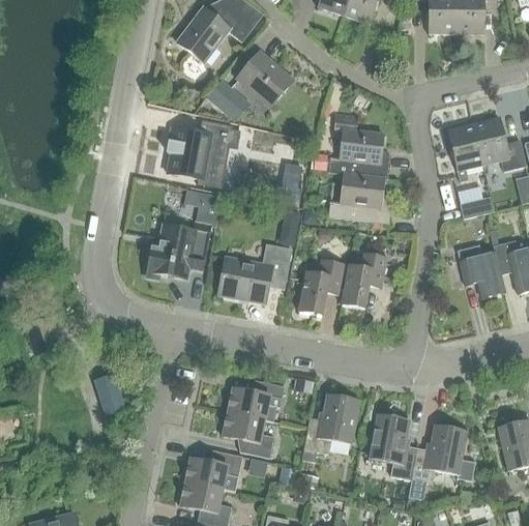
[(318,0),(317,5),(343,13),(348,0),(318,0)]
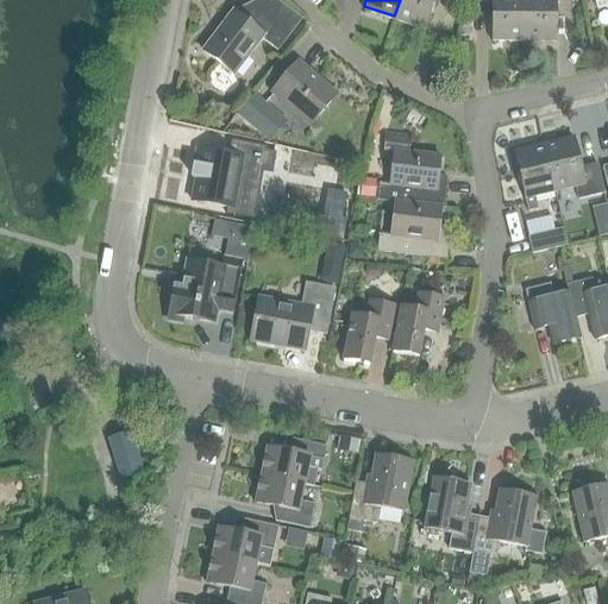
[(400,0),(394,16),(425,26),(433,0),(400,0)]
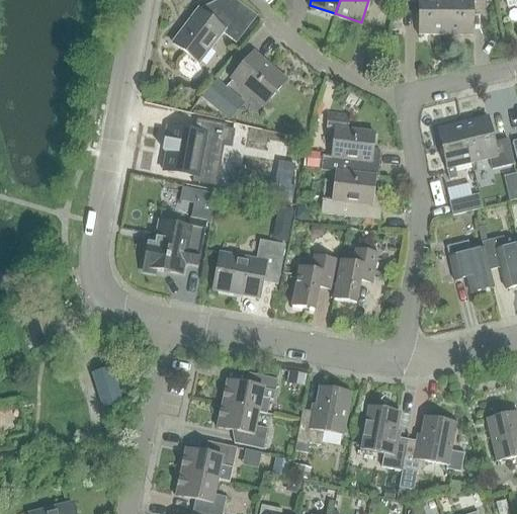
[(445,31),(445,0),(418,0),(418,31),(445,31)]
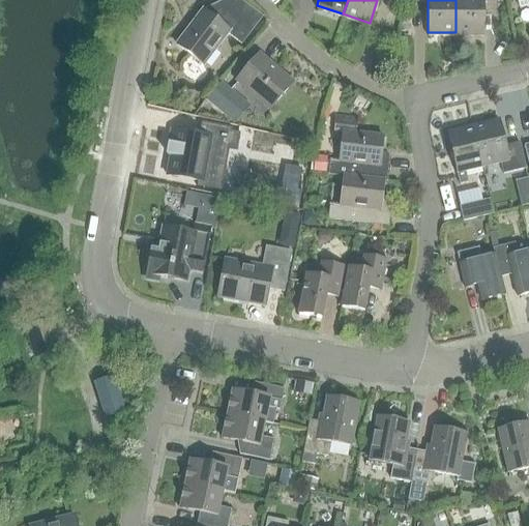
[(456,0),(456,32),(483,32),(483,0),(456,0)]
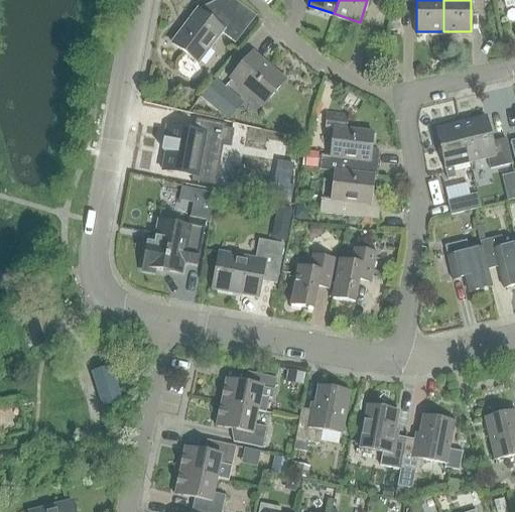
[(235,39),(246,25),(216,2),(207,13),(198,7),(172,40),(198,60),(221,29),(235,39)]
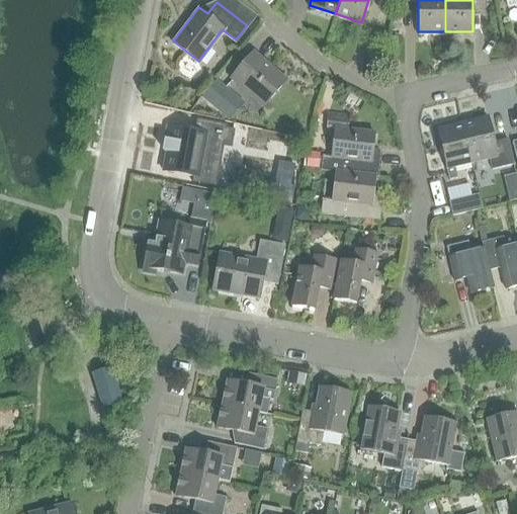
[(261,103),(285,76),(255,50),(232,77),(261,103)]
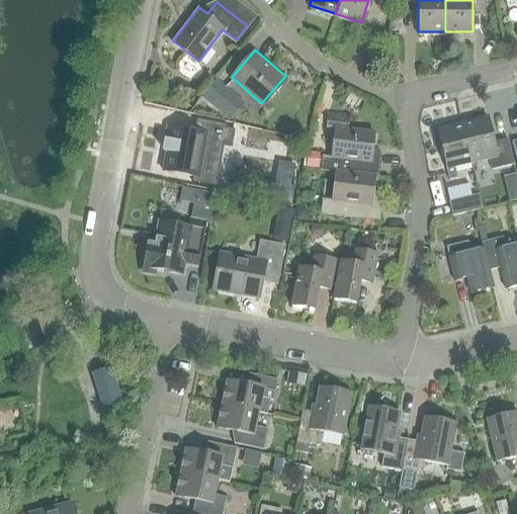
[(217,76),(201,95),(219,109),(234,91),(217,76)]
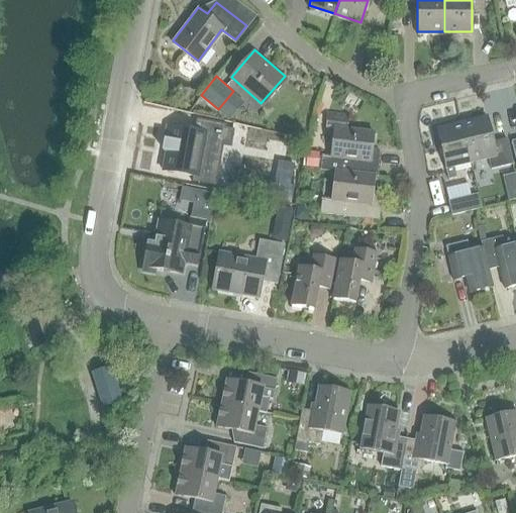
[(325,124),(333,126),(330,154),(321,152),(319,167),(334,169),(374,173),(378,174),(381,149),(371,148),(373,129),(346,126),(348,112),(327,110),(325,124)]
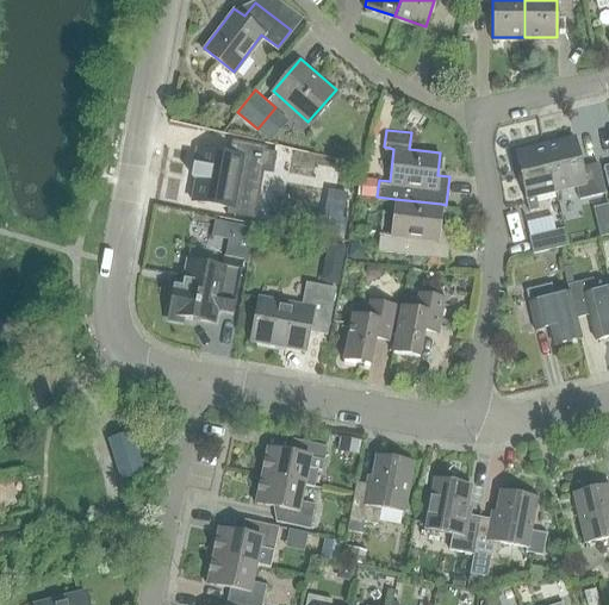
[(545,141),(555,187),(576,182),(579,195),(604,189),(597,160),(580,163),(575,133),(545,141)]
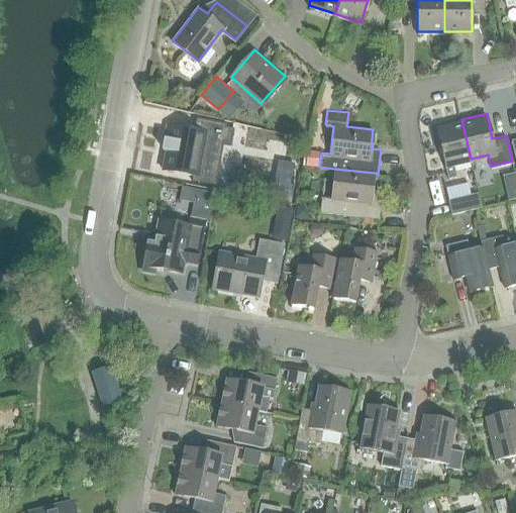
[(167,149),(164,168),(193,174),(192,179),(213,183),(221,140),(231,142),(234,126),(225,125),(226,122),(197,116),(195,128),(168,123),(165,139),(169,139),(167,149)]
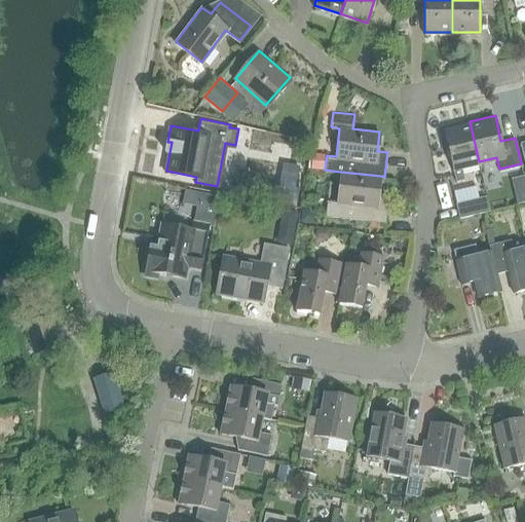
[(460,165),(479,161),(470,121),(444,127),(455,180),(463,177),(460,165)]
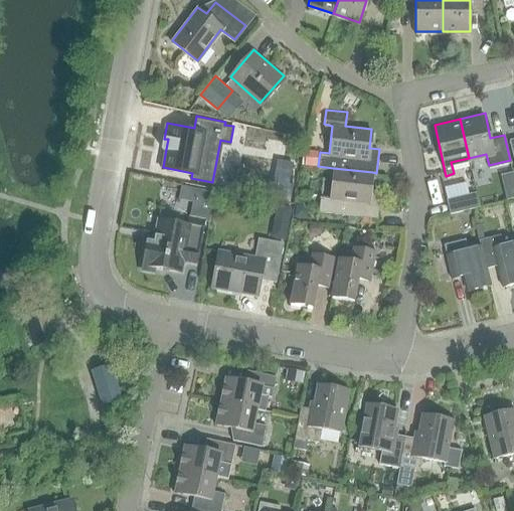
[(305,151),(304,160),(316,162),(317,152),(305,151)]
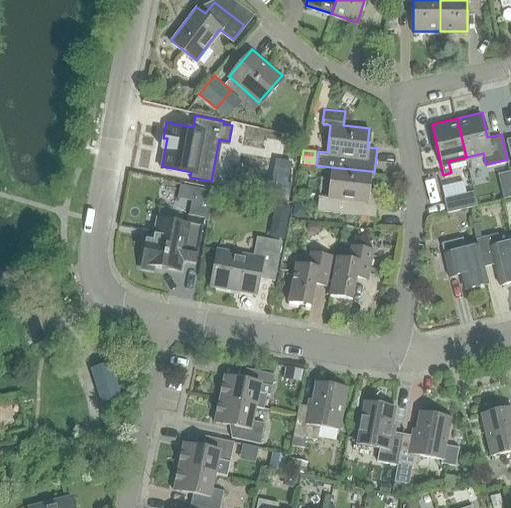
[(262,179),(259,193),(288,199),(292,180),(288,180),(291,161),(277,158),(272,181),(262,179)]
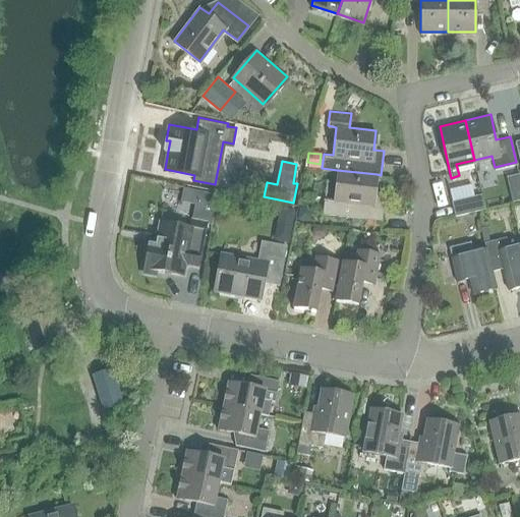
[(377,174),(337,170),(334,197),(325,196),(323,212),(352,216),(360,216),(382,219),(384,194),(374,193),(377,174)]
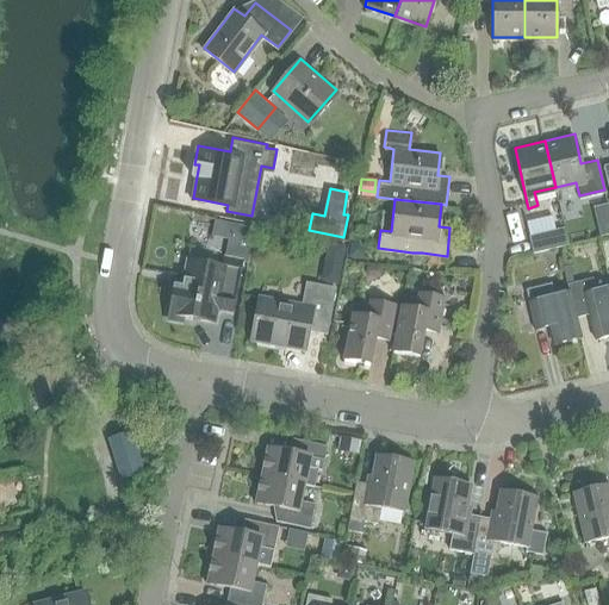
[(228,234),(224,251),(243,255),(243,257),(247,257),(254,220),(231,216),(228,234)]
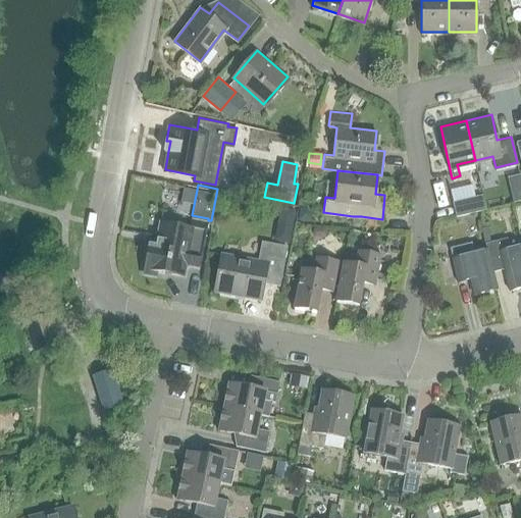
[(481,207),(478,195),(477,193),(452,199),(455,213),(481,207)]
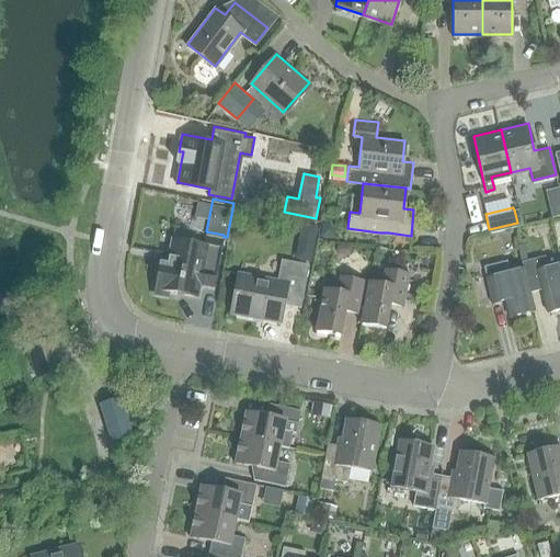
[(300,218),(296,243),(311,246),(316,222),(300,218)]
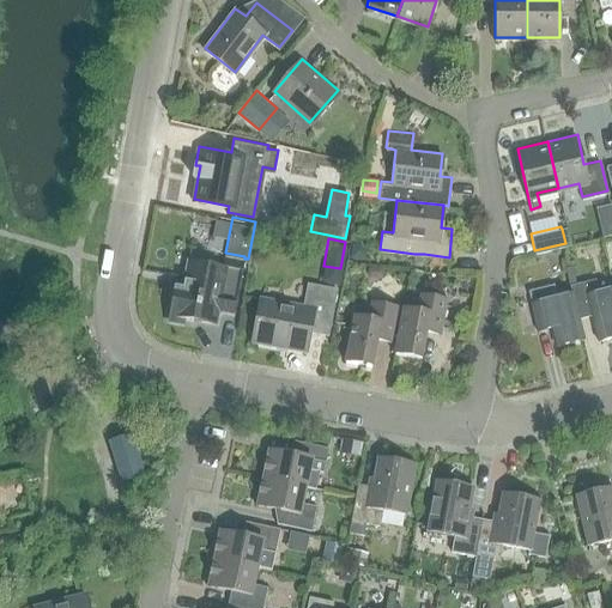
[(351,241),(349,256),(365,257),(365,248),(359,241),(351,241)]
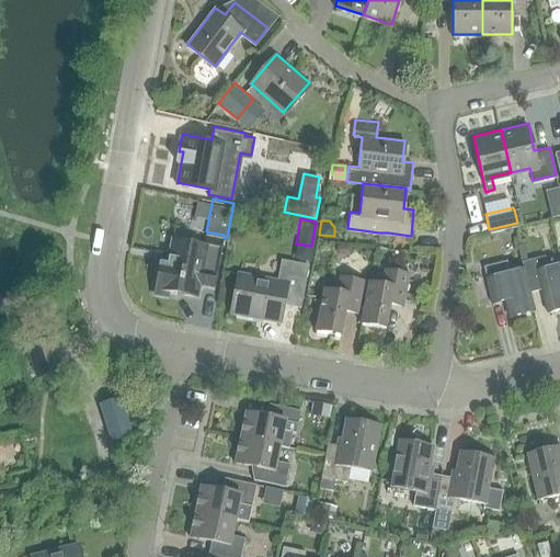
[(214,286),(224,237),(209,235),(207,242),(191,239),(190,240),(172,237),(168,261),(161,260),(156,288),(176,292),(176,291),(191,294),(193,283),(214,286)]
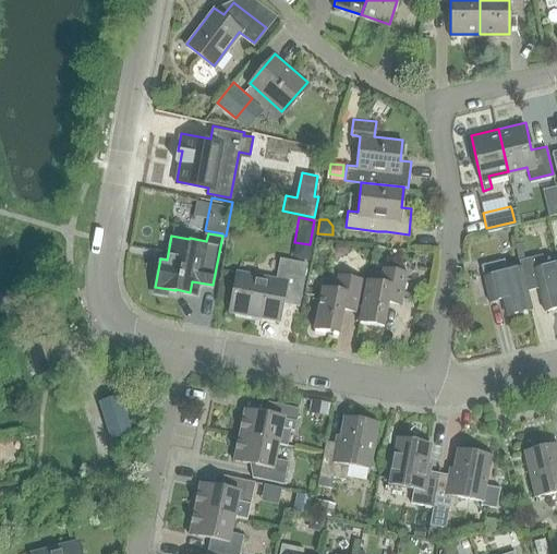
[(556,261),(545,264),(542,252),(524,256),(521,241),(516,242),(519,257),(518,257),(520,265),(527,289),(540,286),(544,309),(556,304),(556,261)]
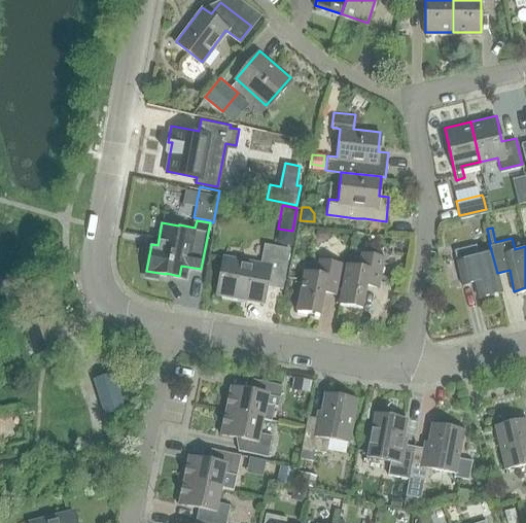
[(281,286),(283,277),(289,247),(265,242),(260,262),(223,254),(216,291),(264,301),(267,283),(281,286)]
